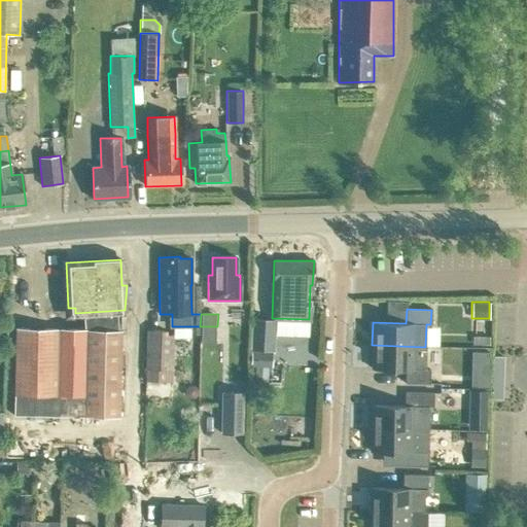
[(272,348),(273,322),(253,321),(252,347),(272,348)]
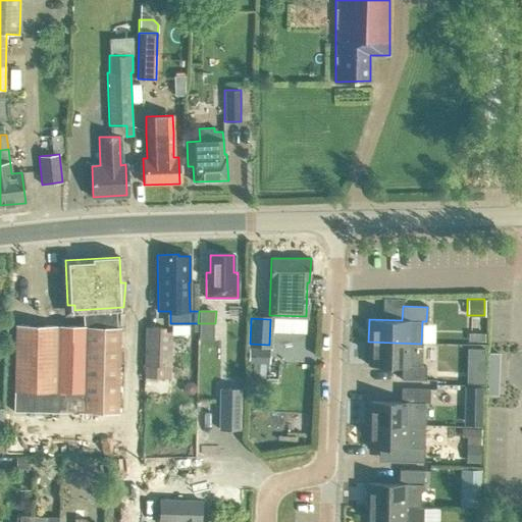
[(215,341),(215,323),(202,323),(202,341),(215,341)]
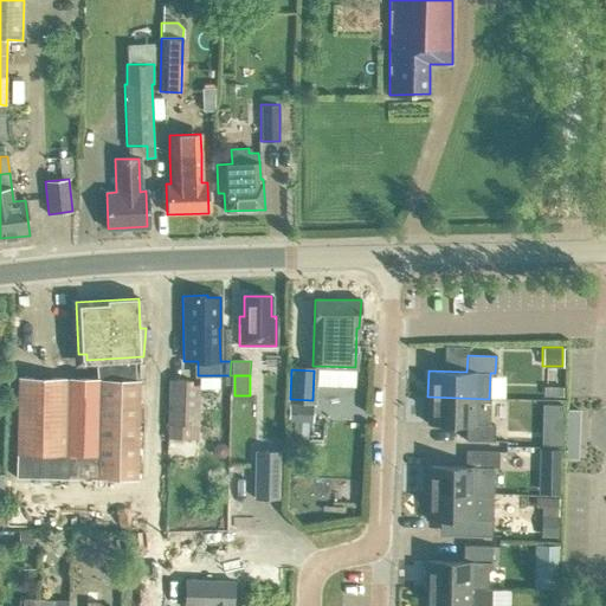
[(96,478),(96,477),(136,478),(139,380),(98,380),(98,379),(18,378),(15,477),(96,478)]
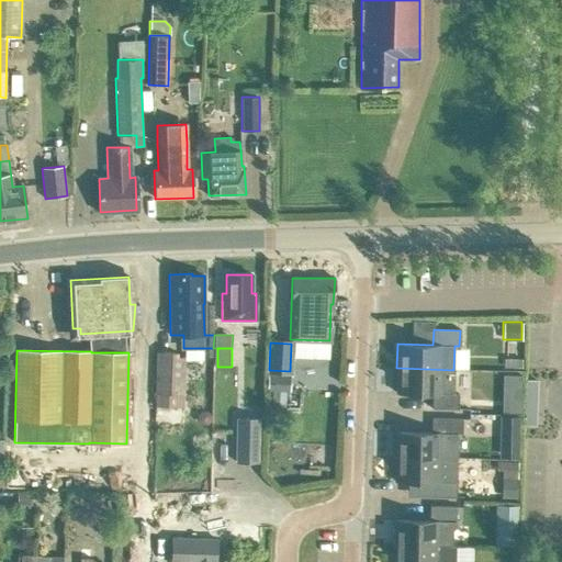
[(175,352),(155,351),(154,393),(158,393),(157,406),(183,407),(184,356),(173,356),(175,352)]
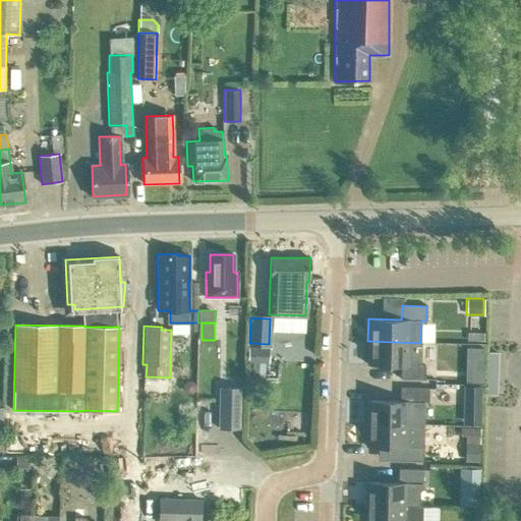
[(466,332),(466,341),(482,341),(482,332),(466,332)]
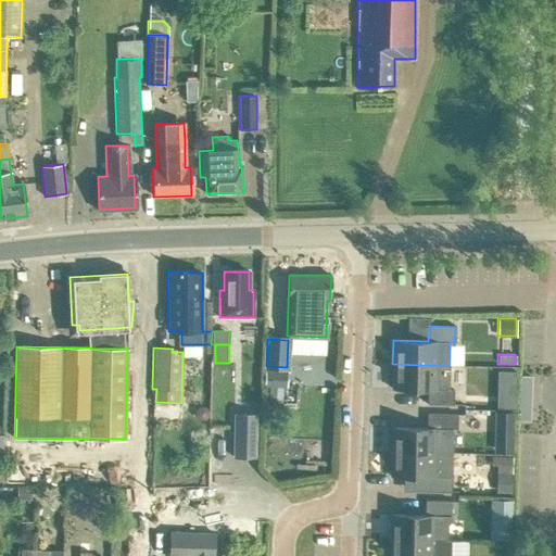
[(449,366),(392,364),(392,389),(427,389),(427,404),(453,404),(453,389),(449,389),(449,366)]
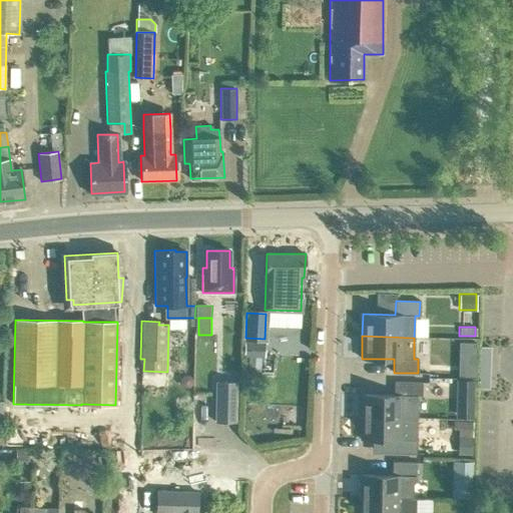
[(244,342),(243,357),(264,357),(265,342),(244,342)]
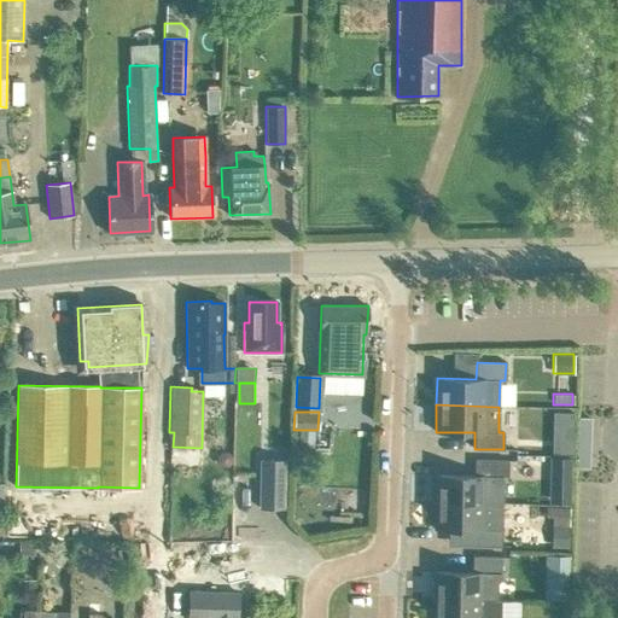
[(571,433),(571,412),(554,412),(554,432),(571,433)]
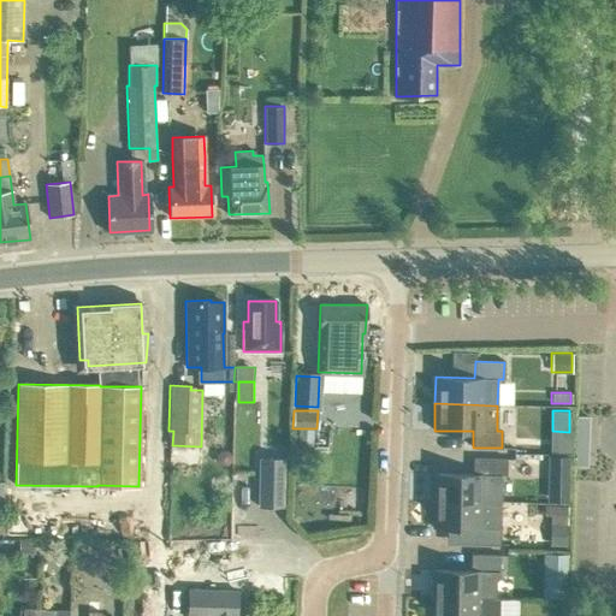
[(569,478),(569,455),(548,454),(548,478),(569,478)]
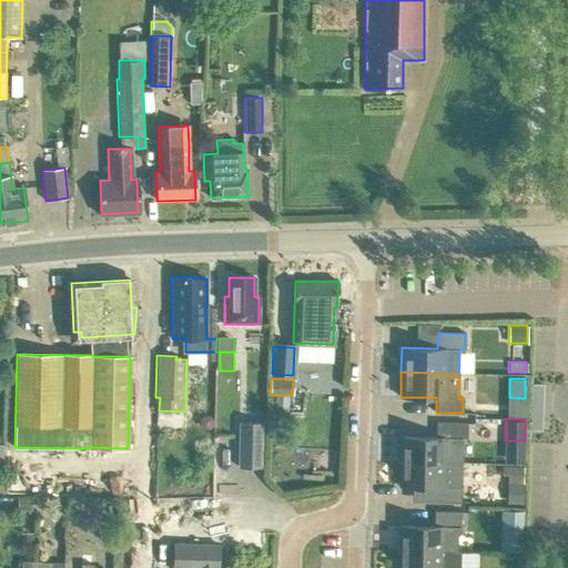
[(262,422),(237,422),(236,467),(261,467),(262,422)]
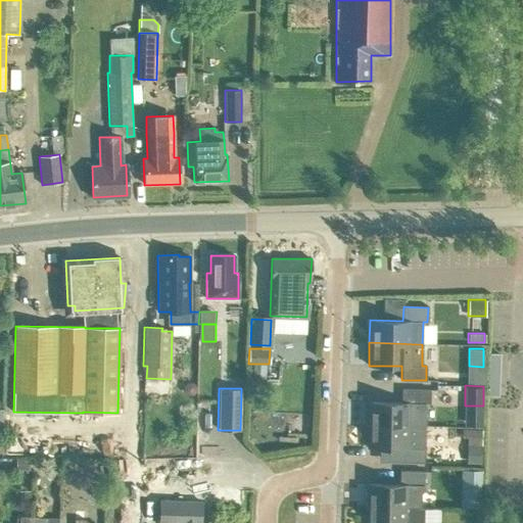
[(368,401),(368,424),(409,425),(425,426),(425,403),(430,403),(430,389),(401,388),(401,402),(368,401)]
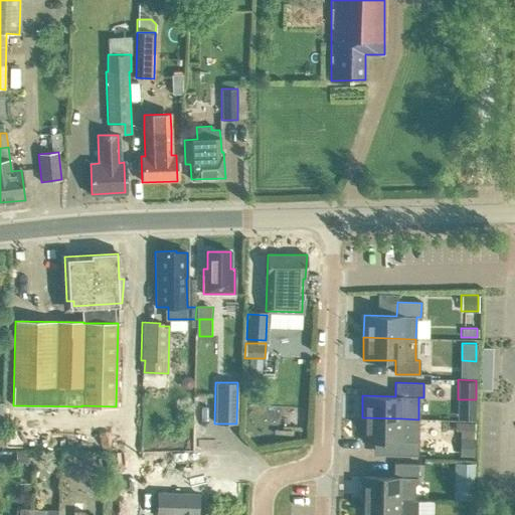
[(362,417),(361,441),(394,441),(393,455),(417,455),(418,441),(418,419),(402,418),(362,417)]
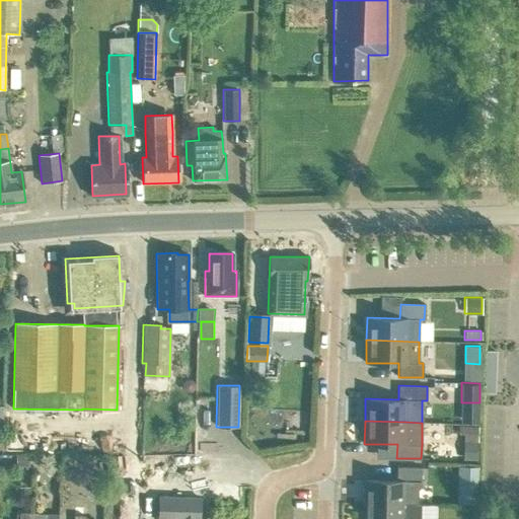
[(476,462),(477,442),(463,441),(462,461),(476,462)]
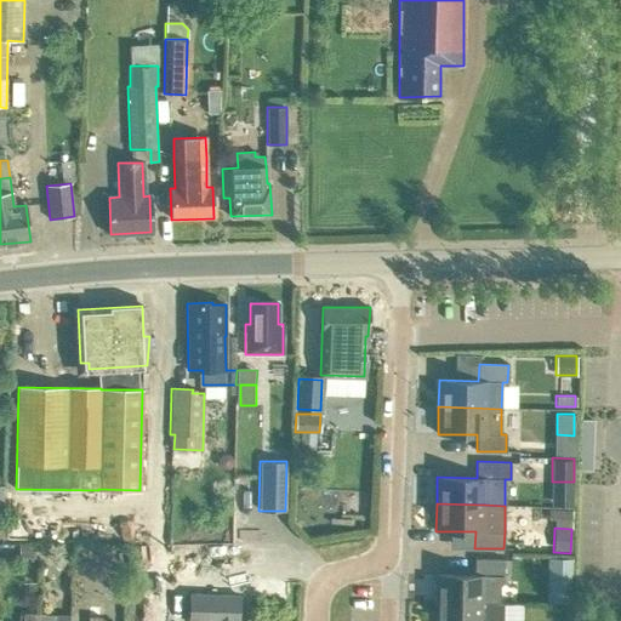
[(39,542),(20,543),(20,558),(34,558),(34,547),(39,547),(39,542)]
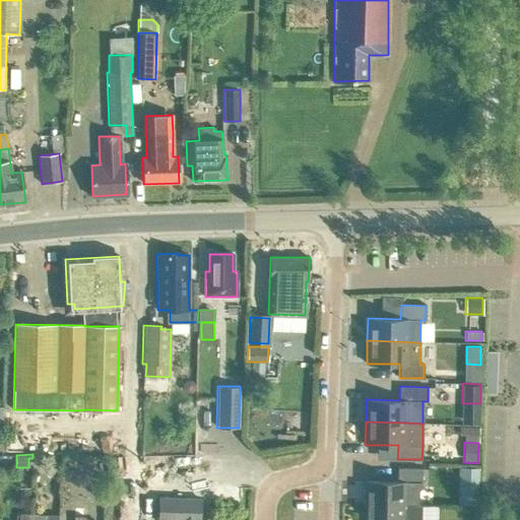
[(78,460),(66,459),(66,468),(77,468),(78,460)]
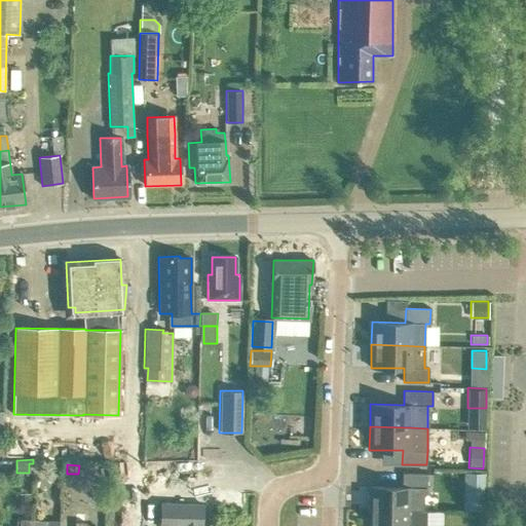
[(369,486),(368,510),(422,511),(423,495),(426,493),(426,488),(426,474),(402,473),(402,487),(369,486)]
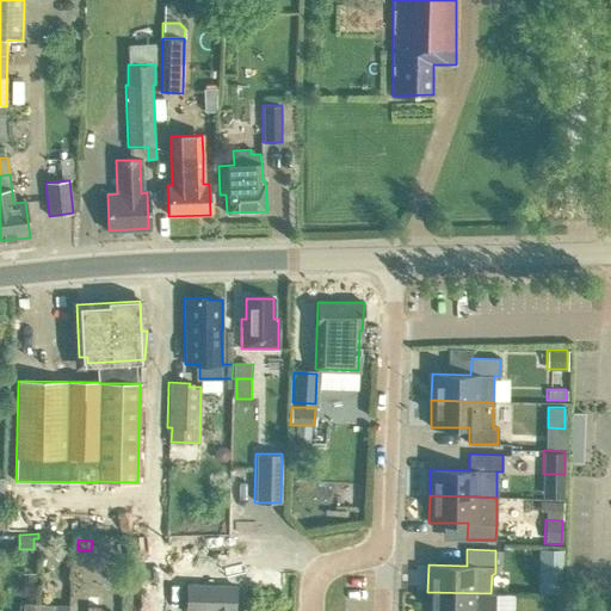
[(539,569),(538,590),(559,590),(559,571),(539,569)]
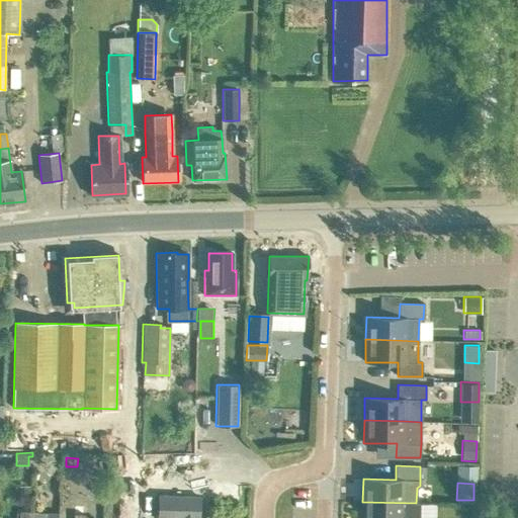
[(198,517),(199,497),(159,495),(157,517),(198,517)]
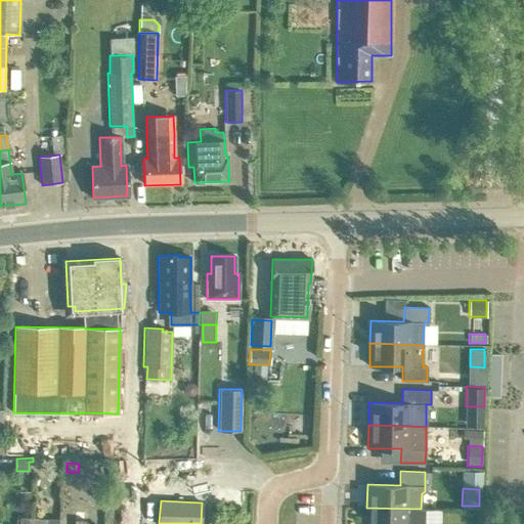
[(366,508),(365,523),(424,523),(424,509),(421,509),(366,508)]
